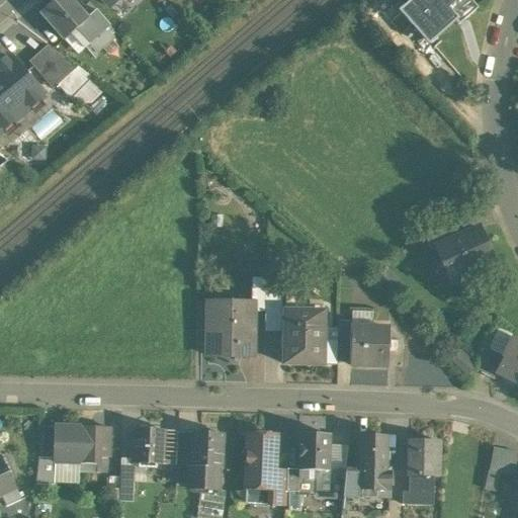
[(80,11),(69,0),(55,0),(39,14),(40,14),(50,25),(64,40),(71,34),(74,38),(78,35),(79,34),(76,30),(87,20),(86,19),(80,11)]
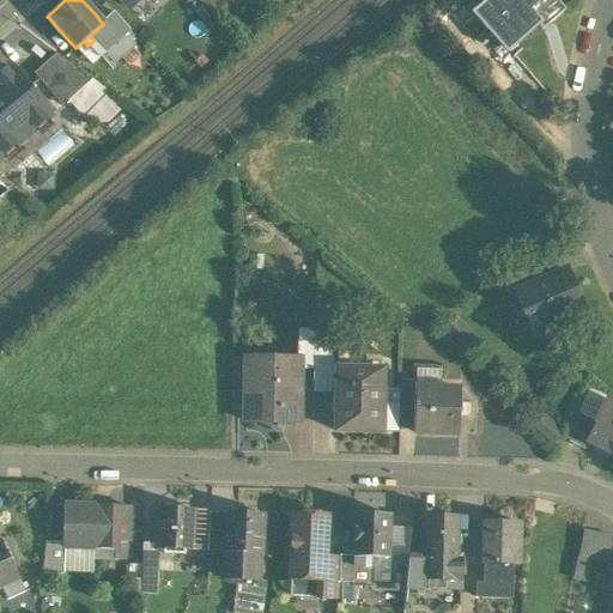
[(121,0),(131,11),(141,0),(121,0)]
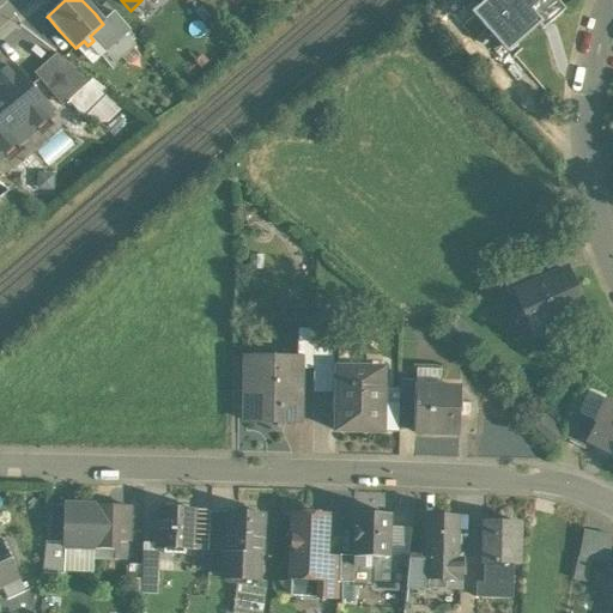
[(441,0),(422,0),(430,10),(441,0)]
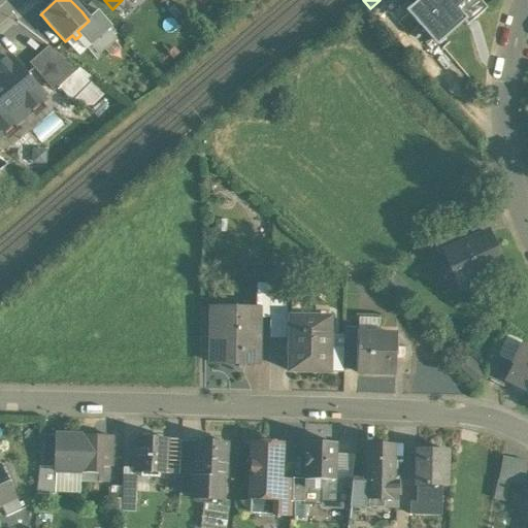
[(485,10),(475,0),(421,0),(407,11),(435,43),(460,22),(465,28),(485,10)]
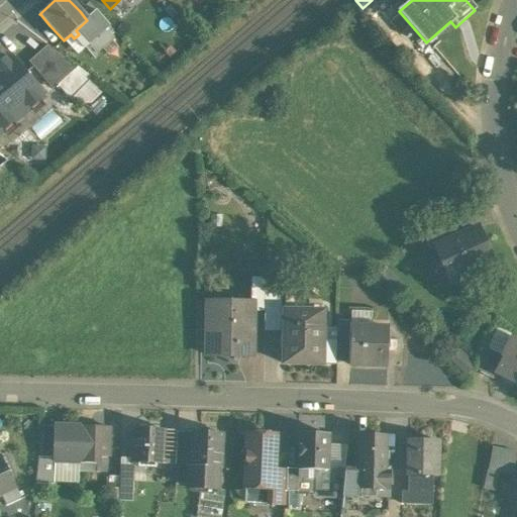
[(89,4),(80,11),(86,19),(95,11),(89,4)]
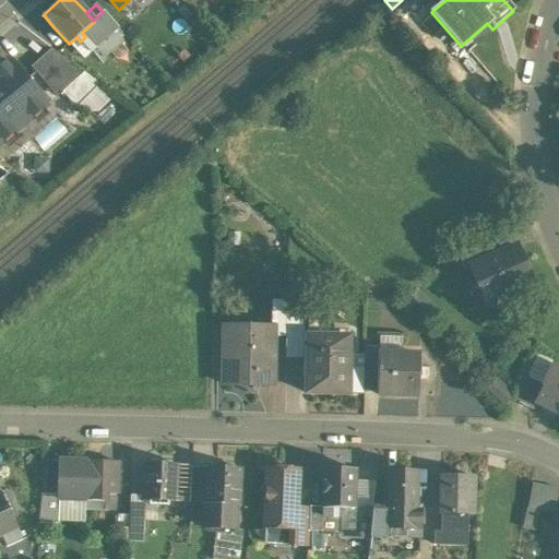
[(103,12),(93,21),(94,22),(82,33),(85,37),(84,38),(95,49),(118,30),(103,12)]
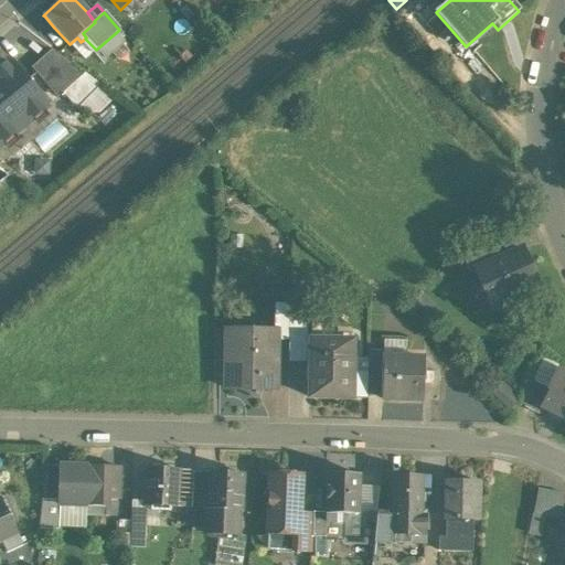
[(54,28),(44,16),(38,22),(48,34),(54,28)]
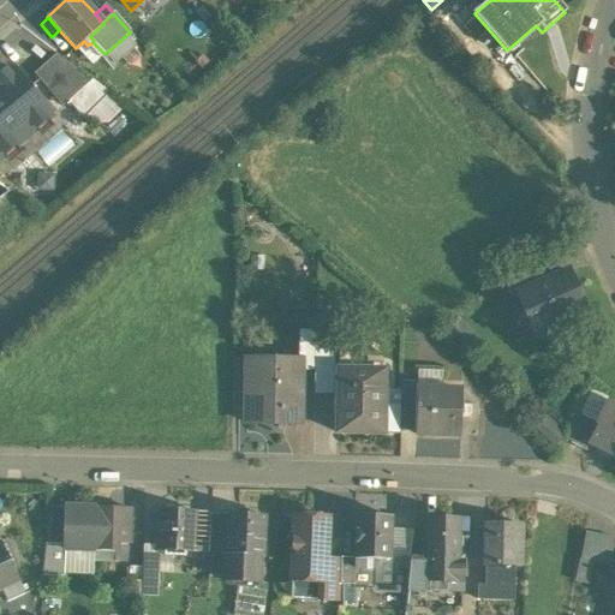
[(90,81),(55,55),(34,75),(63,107),(90,81)]
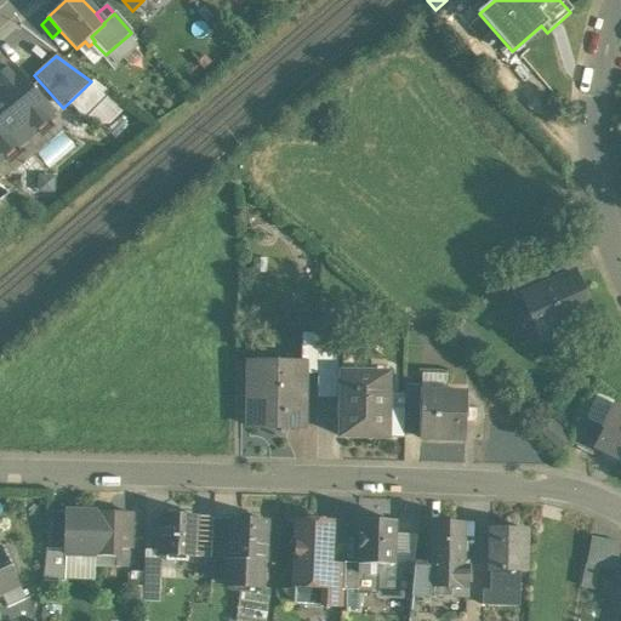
[(0,159),(51,118),(11,69),(9,70),(0,69),(0,159)]
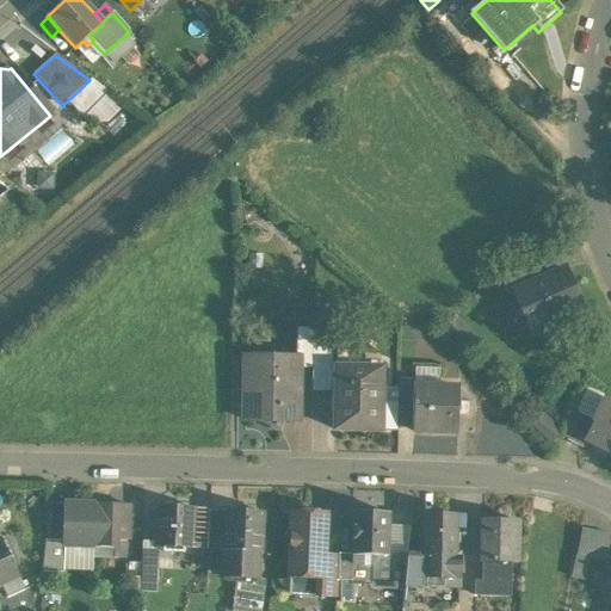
[(526,270),(500,282),(507,297),(513,294),(534,285),(526,270)]
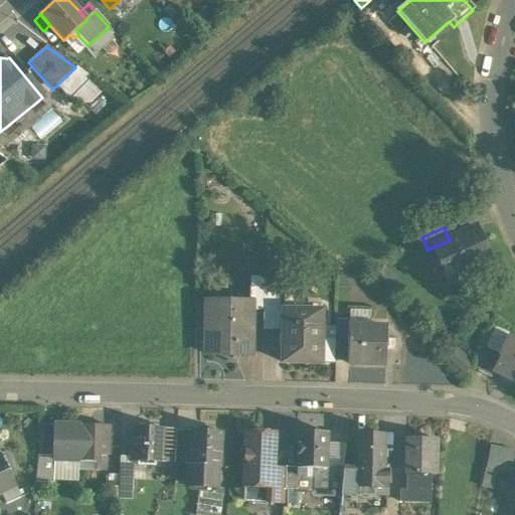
[(450,240),(433,247),(438,258),(435,266),(443,269),(445,275),(461,267),(463,272),(489,260),(475,228),(450,240)]
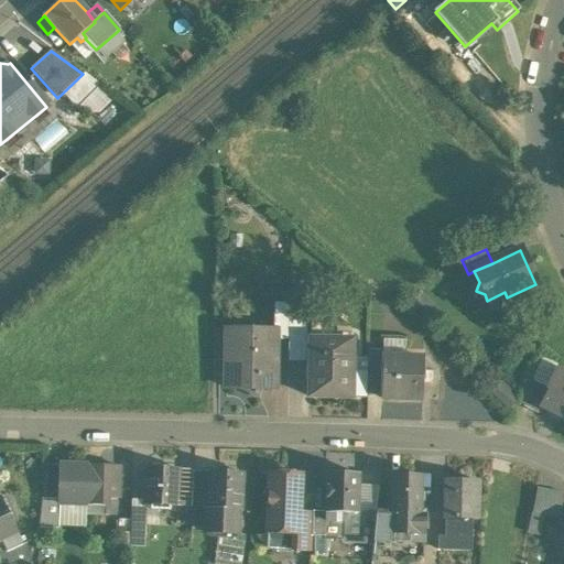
[(289,304),(273,304),(273,331),(275,332),(274,342),(288,342),(289,304)]
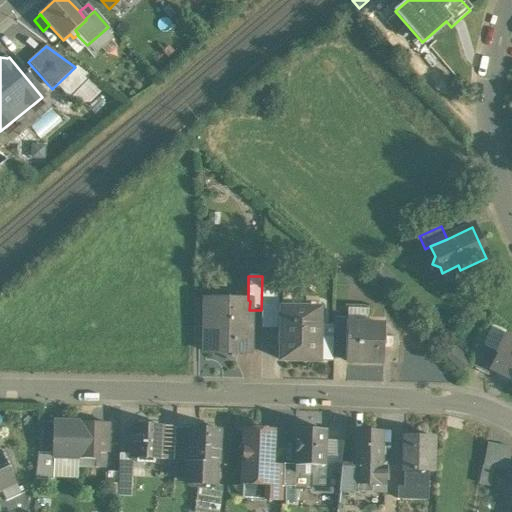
[(276,276),(262,276),(261,310),(276,310),(276,276)]
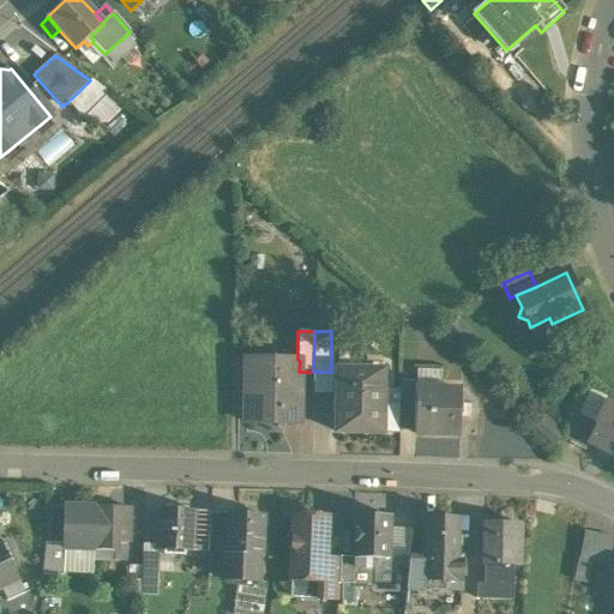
[(298,360),(247,360),(246,423),(299,425),(299,372),(300,361),(298,360)]
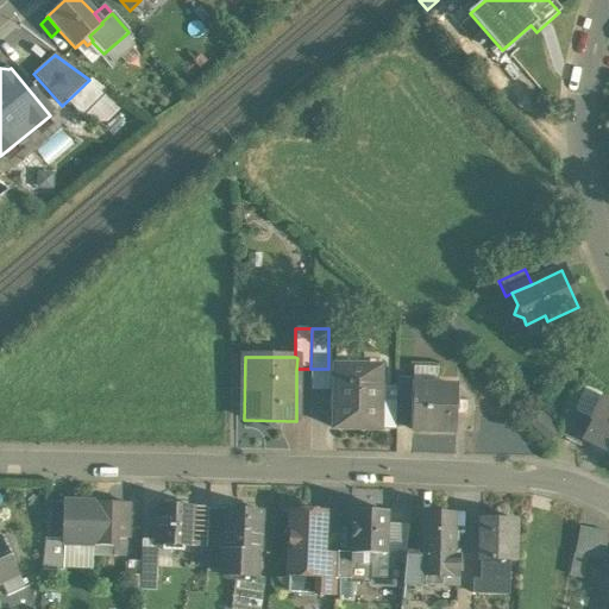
[(380,368),(336,368),(333,429),(377,431),(377,406),(378,406),(380,368)]
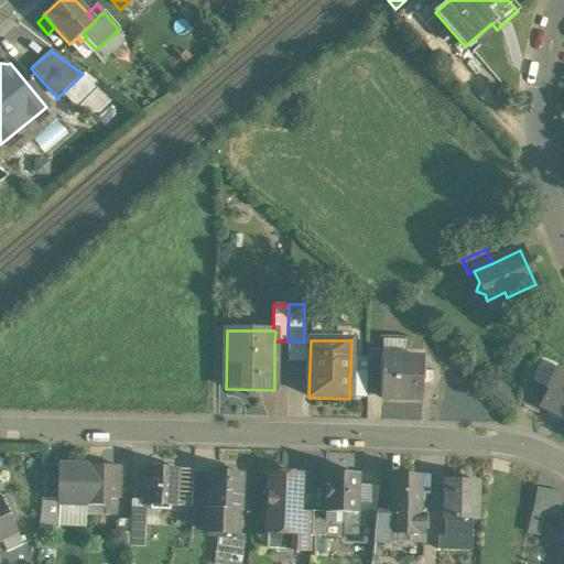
[(382,350),(367,349),(367,397),(380,398),(382,358),(382,350)]
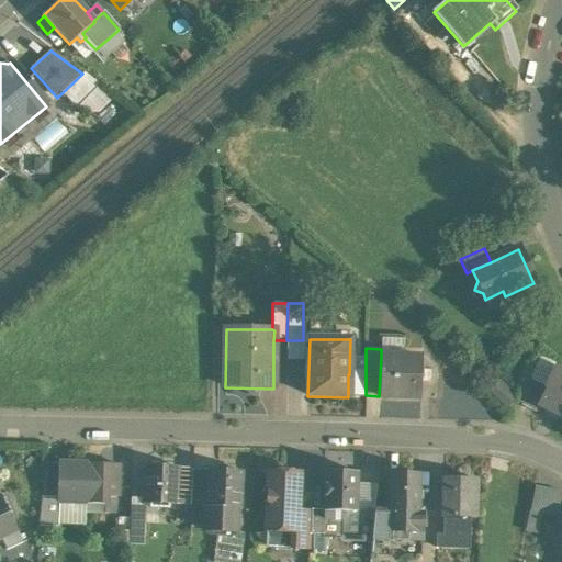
[(381,357),(379,396),(379,397),(420,400),(422,358),(381,357)]
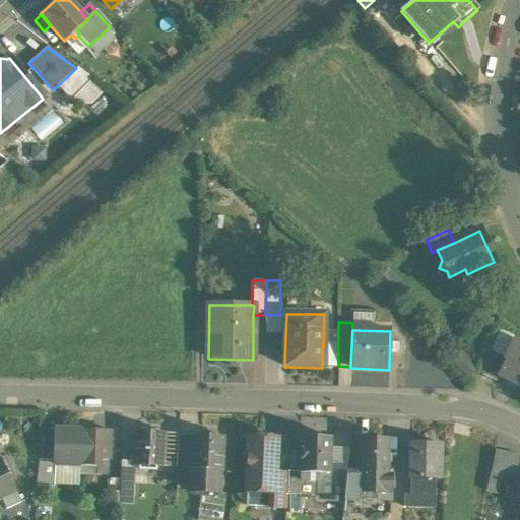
[(519,337),(504,330),(493,352),(504,358),(512,342),(518,345),(519,341),(519,337)]
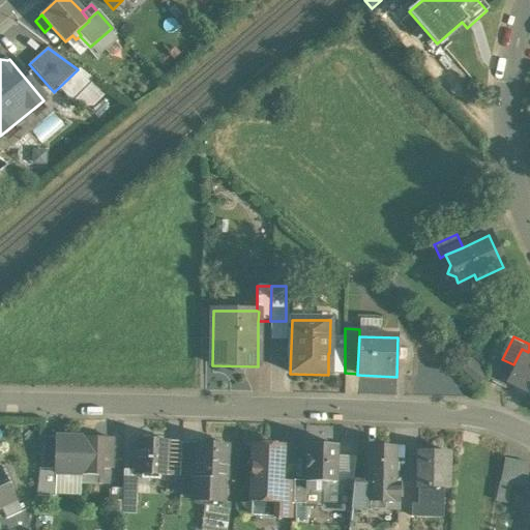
[(529,352),(528,352),(522,349),(513,364),(512,366),(514,367),(506,383),(508,384),(529,394),(529,352)]
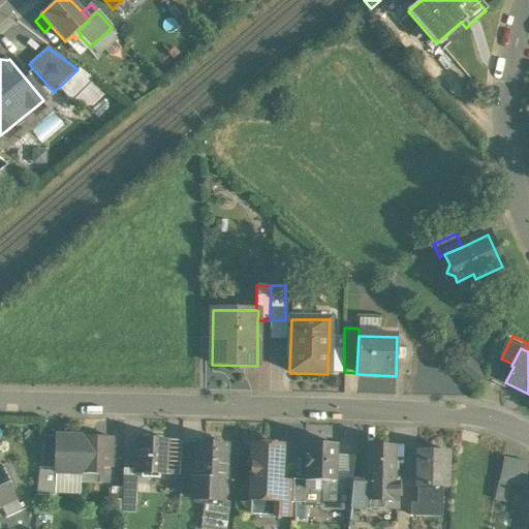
[(512,364),(501,359),(490,382),(504,390),(507,383),(505,382),(514,367),(511,366),(512,364)]
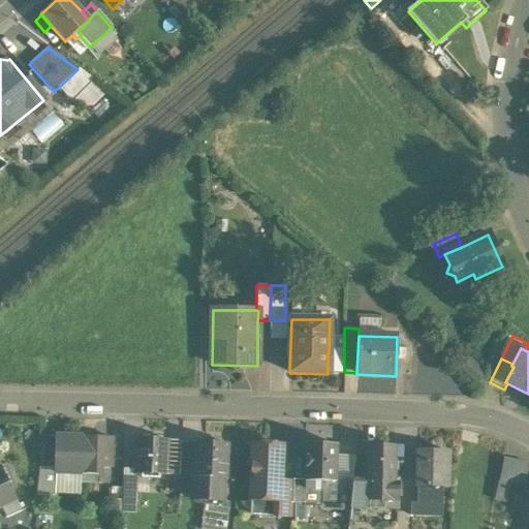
[(476,389),(490,374),(475,360),(461,375),(476,389)]
